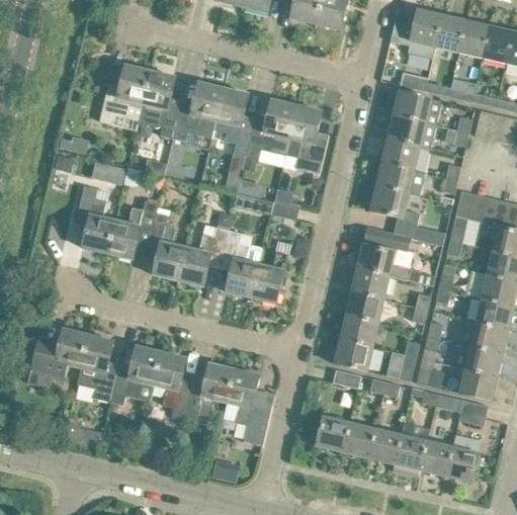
[(243,0),(242,6),(267,12),(269,0),(243,0)]
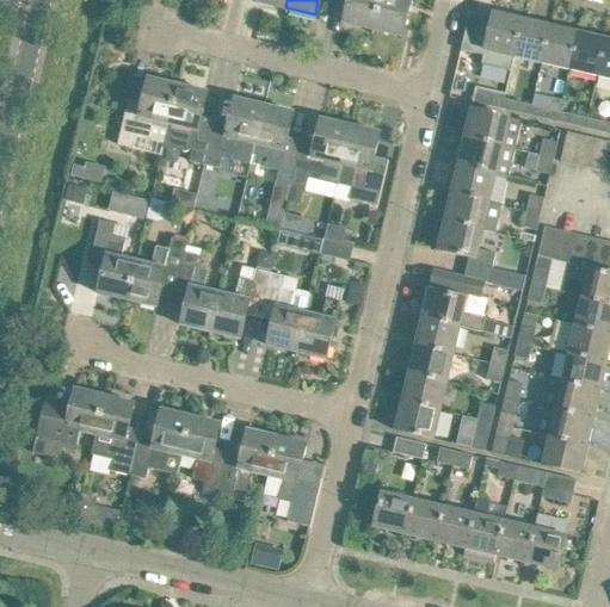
[(346,0),(343,20),(373,28),(377,0),(346,0)]
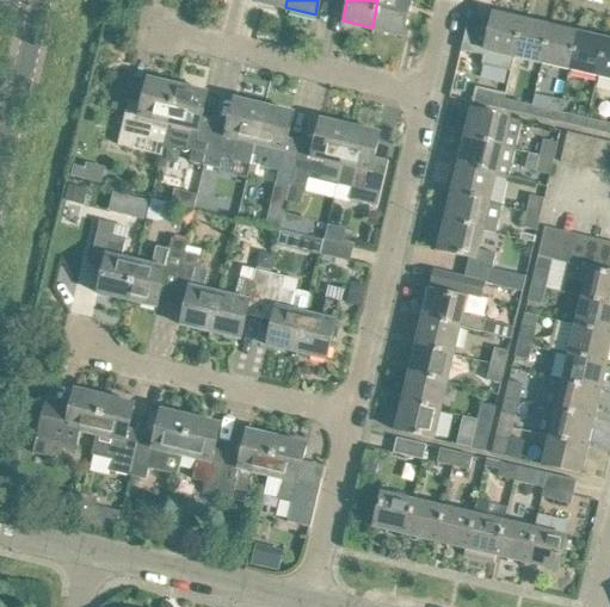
[(401,35),(408,0),(377,0),(373,28),(401,35)]
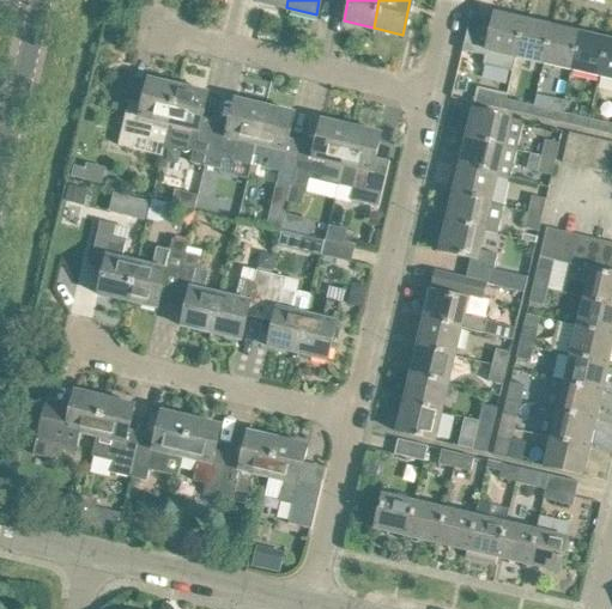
[(513,54),(521,17),(495,10),(485,48),(503,52),(498,71),(510,74),(515,54),(513,54)]
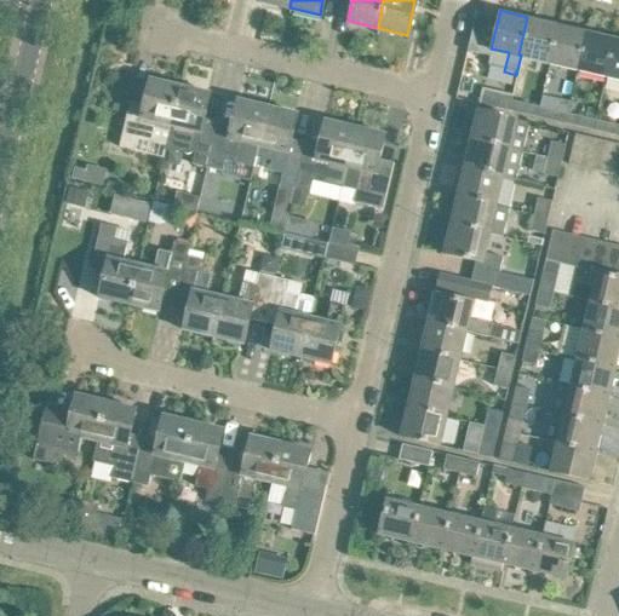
[(548,61),(556,23),(527,17),(519,55),(521,55),(548,61)]
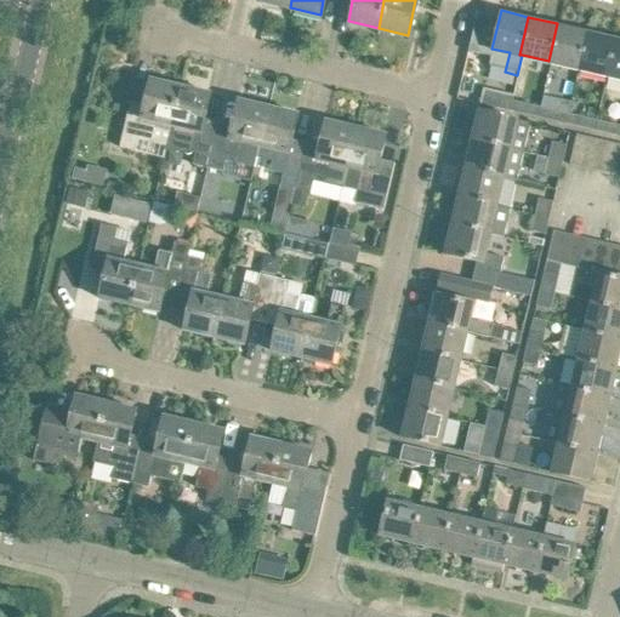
[(576,68),(585,30),(557,23),(549,61),(576,68)]
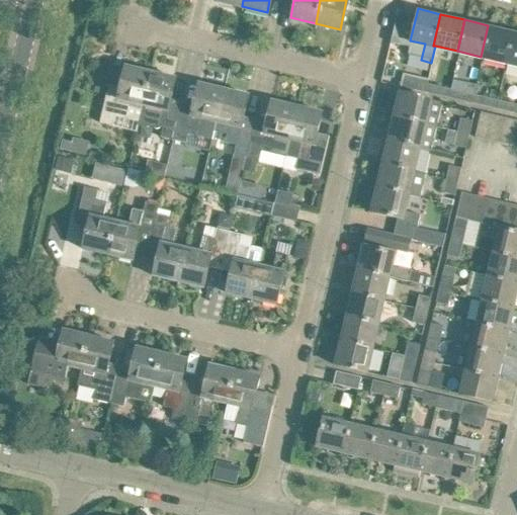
[(504,62),(511,30),(488,25),(481,57),(504,62)]
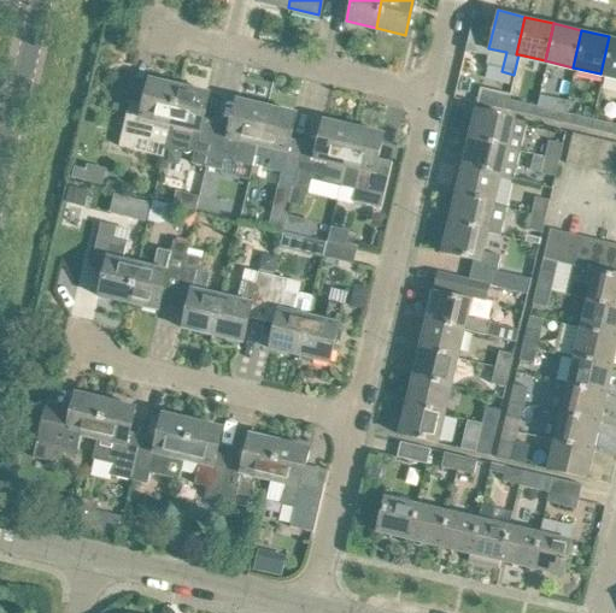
[(615,77),(615,37),(609,36),(600,74),(615,77)]
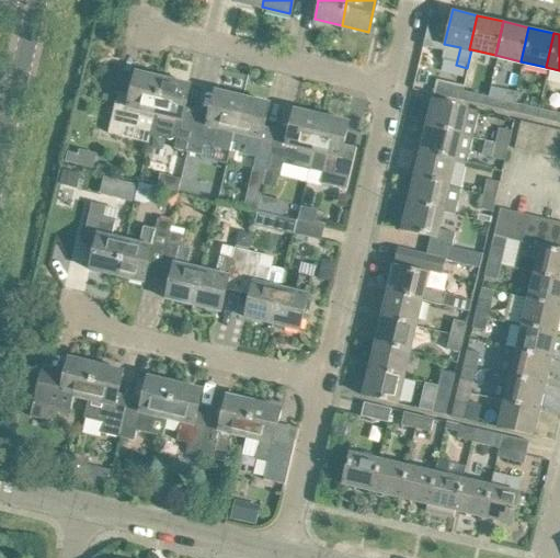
[(151,129),(163,77),(135,70),(128,101),(115,99),(107,131),(123,134),(125,124),(151,129)]
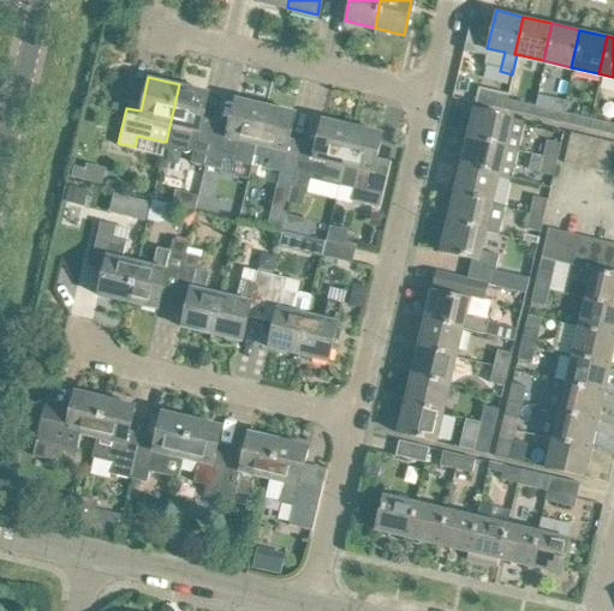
[(200,125),(208,90),(179,84),(166,142),(165,147),(168,149),(182,147),(195,149),(191,161),(206,165),(214,129),(200,125)]
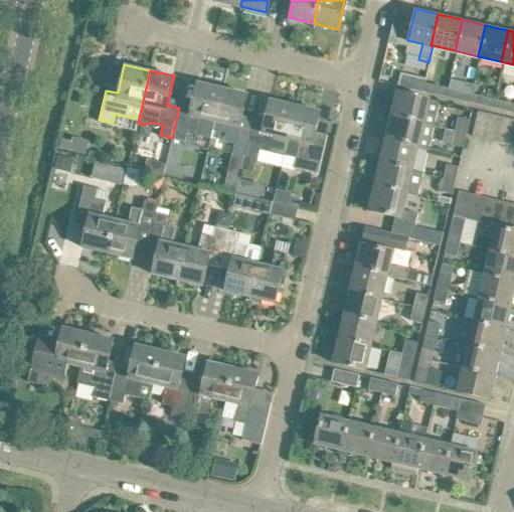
[(400,71),(397,83),(422,90),(424,82),(425,77),(400,71)]
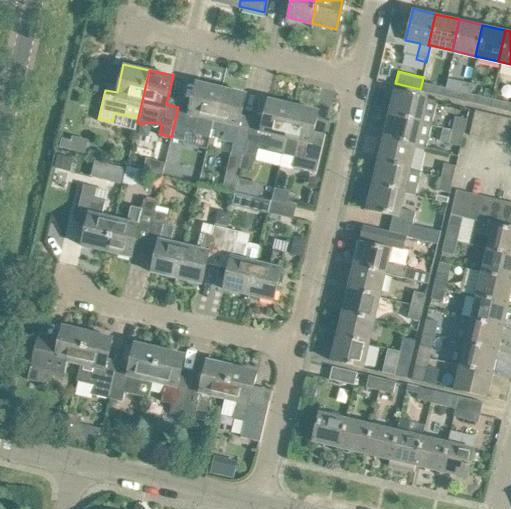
[(447,77),(445,87),(443,95),(465,100),(467,92),(469,82),(447,77)]
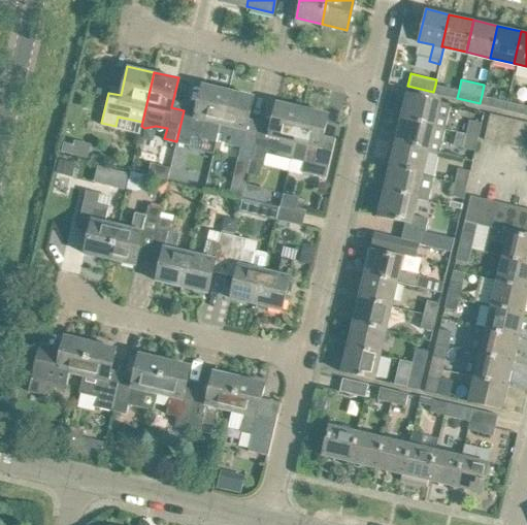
[(220,123),(228,90),(202,84),(195,112),(184,110),(176,141),(190,144),(192,134),(217,139),(218,133),(220,123)]
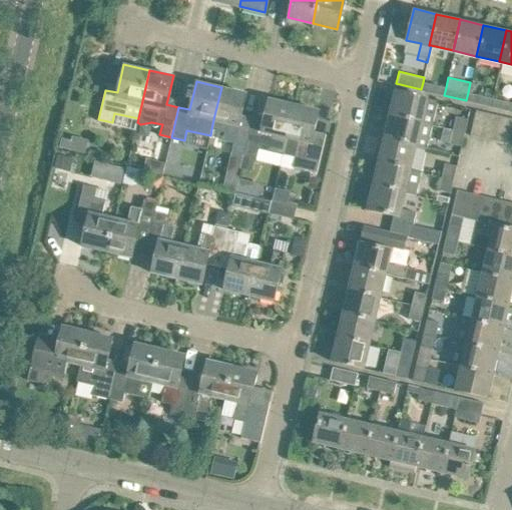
[(444,95),(446,87),(423,82),(421,89),(444,95)]
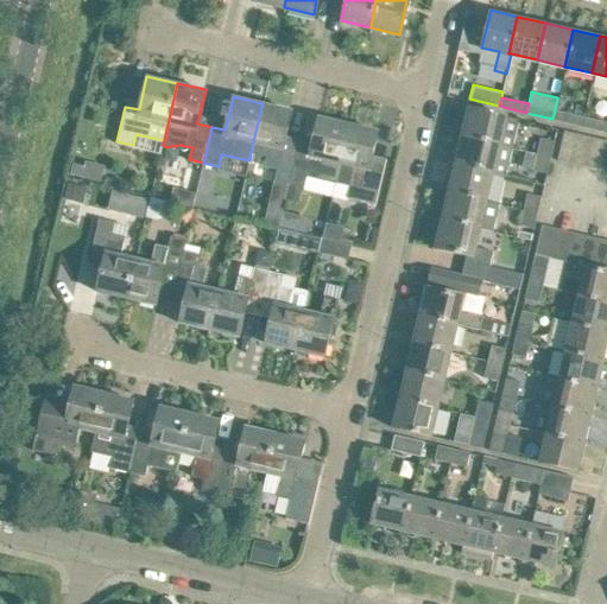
[(289,183),(297,147),(283,144),(291,110),(263,103),(253,141),(251,153),(266,157),(265,165),(278,167),(274,179),(289,183)]
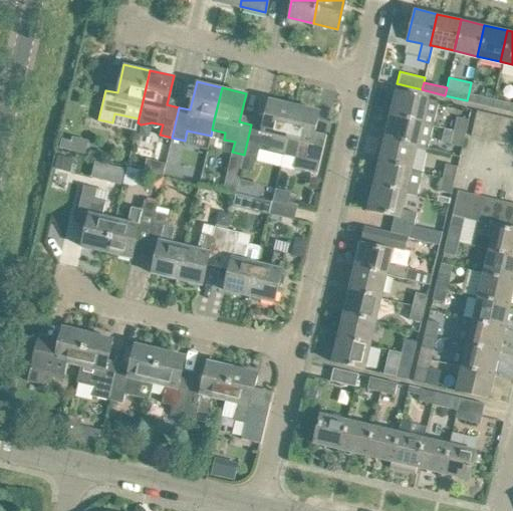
[(439,100),(429,97),(396,89),(390,115),(433,125),(439,100)]
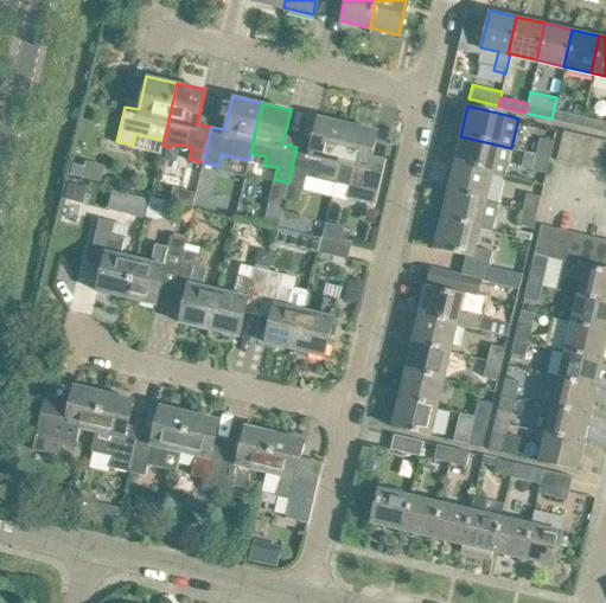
[(579,124),(581,115),(554,109),(552,119),(579,124)]
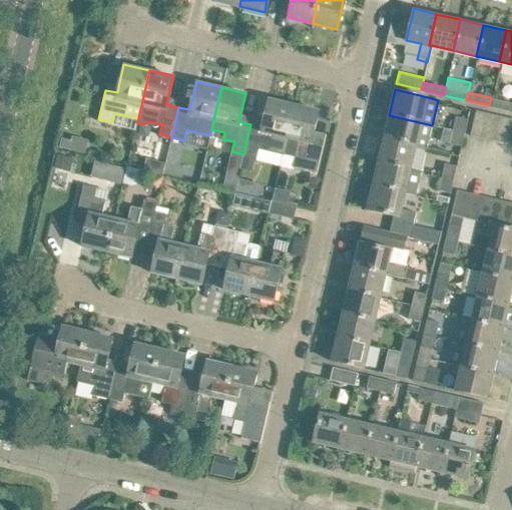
[(511,110),(511,102),(491,97),(489,105),(511,110)]
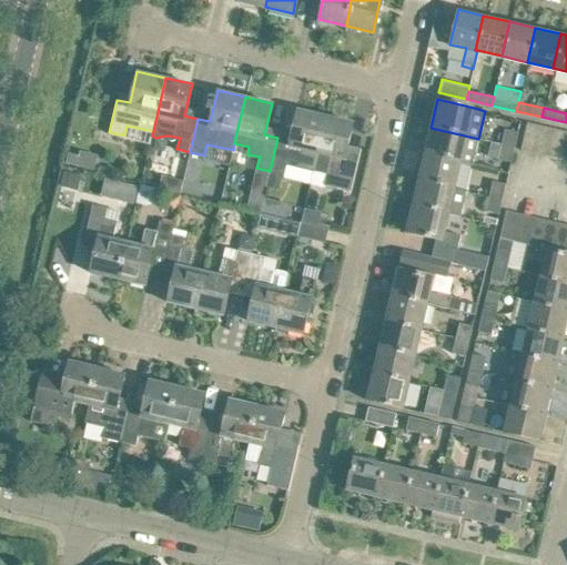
[(313,169),(325,115),(297,109),(290,140),(277,138),(270,171),(282,174),(284,174),(287,163),(313,169)]
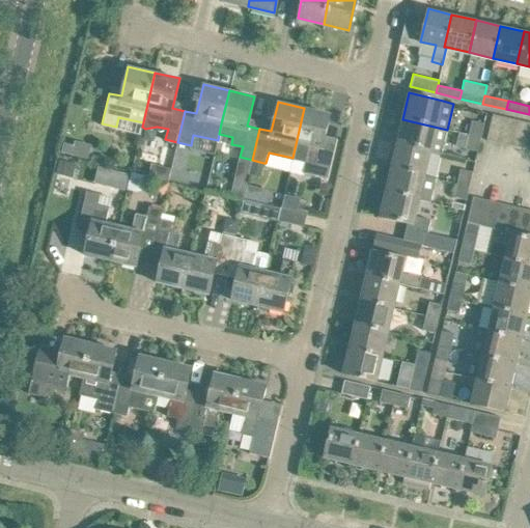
[(323,143),(329,114),(304,108),(293,158),(305,161),(303,171),(327,176),(337,137),(335,137),(333,146),(323,143)]
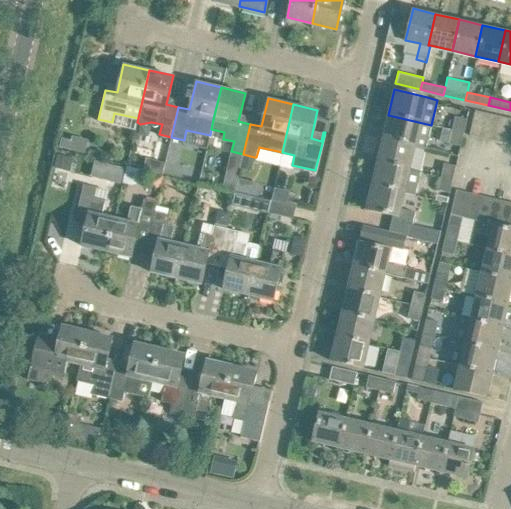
[(481,136),(487,111),(474,108),(469,133),(481,136)]
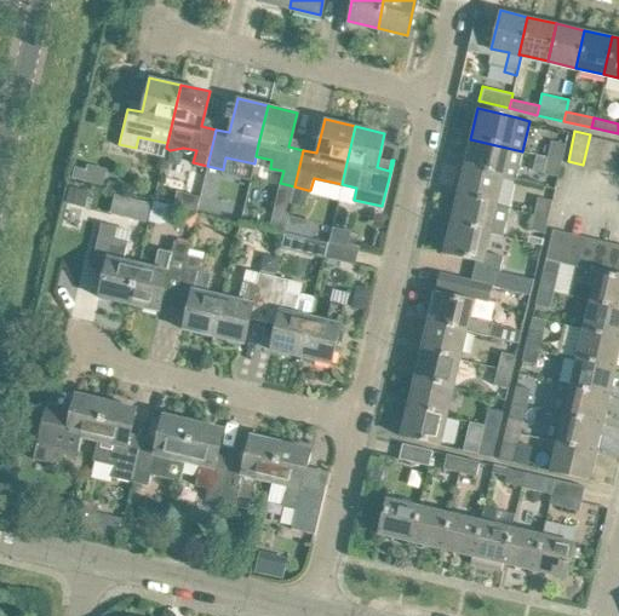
[(597,168),(605,138),(590,134),(583,165),(597,168)]
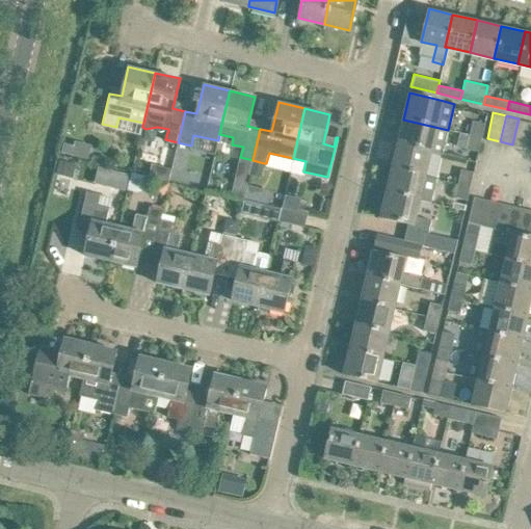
[(524,147),(530,122),(519,118),(512,144),(524,147)]
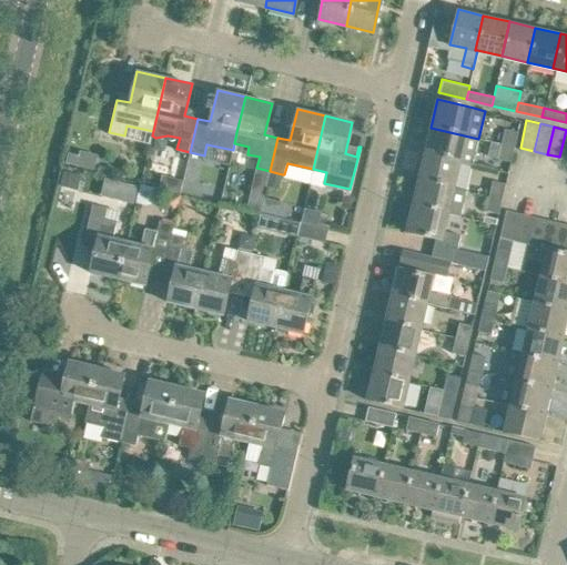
[(472,164),(478,139),(431,128),(424,153),(461,162),(472,164)]
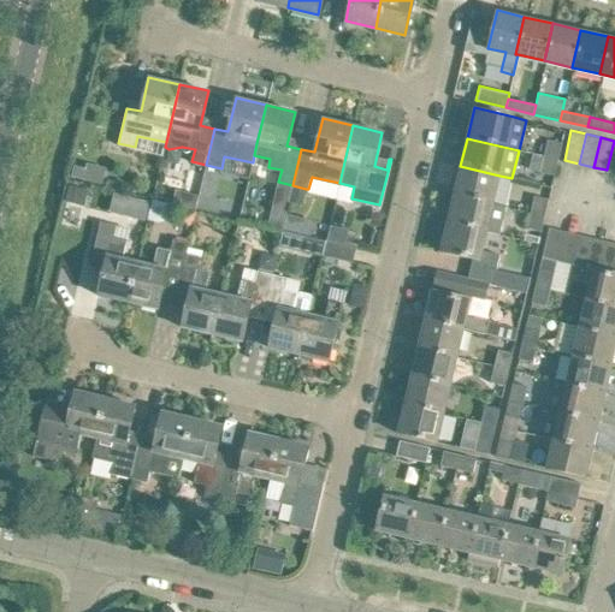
[(547,140),(543,156),(557,160),(561,142),(547,140)]
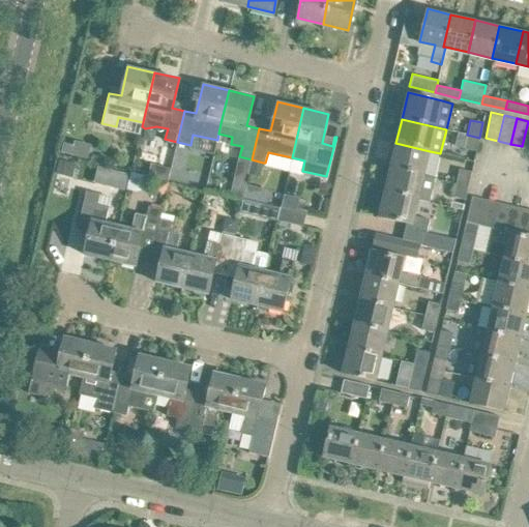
[(476,150),(479,138),(467,135),(464,147),(476,150)]
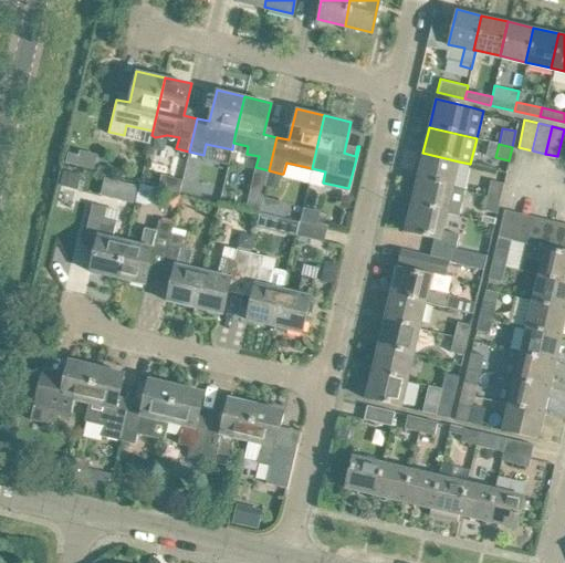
[(452,187),(459,162),(422,153),(417,178),(452,187)]
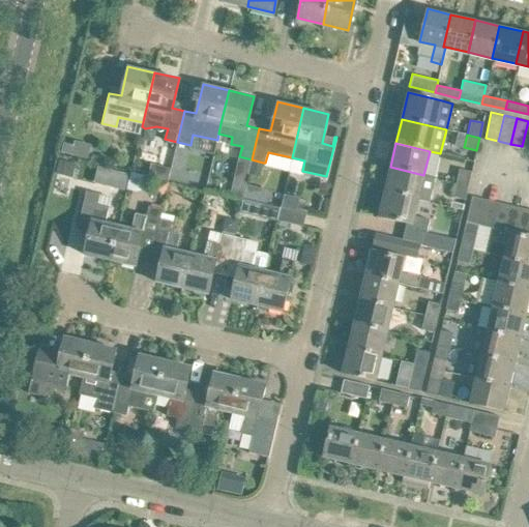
[(64,145),(62,154),(71,156),(74,147),(64,145)]
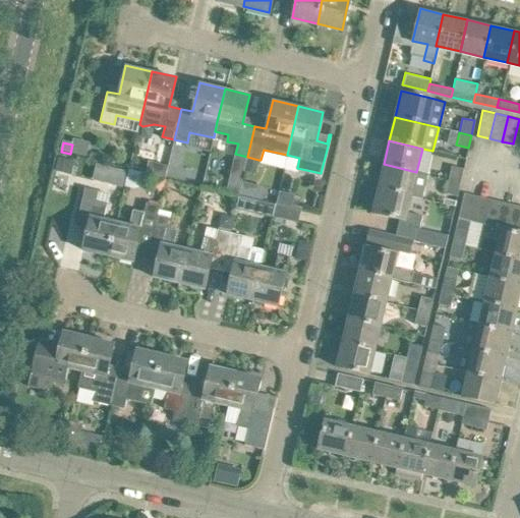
[(57,156),(54,169),(70,173),(73,160),(57,156)]
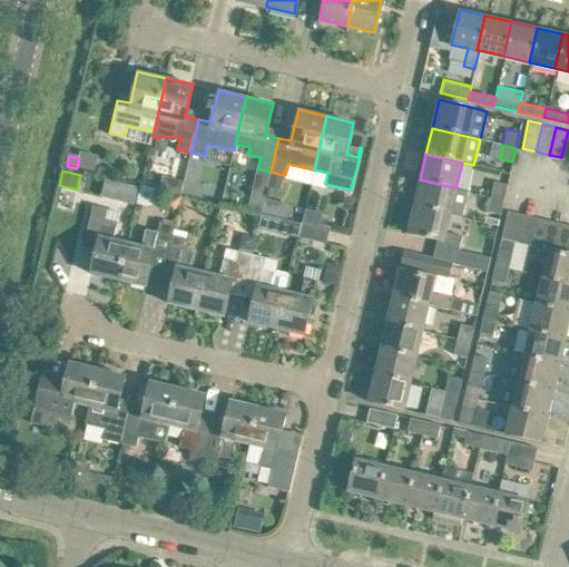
[(271,172),(267,185),(281,187),(283,175),(271,172)]
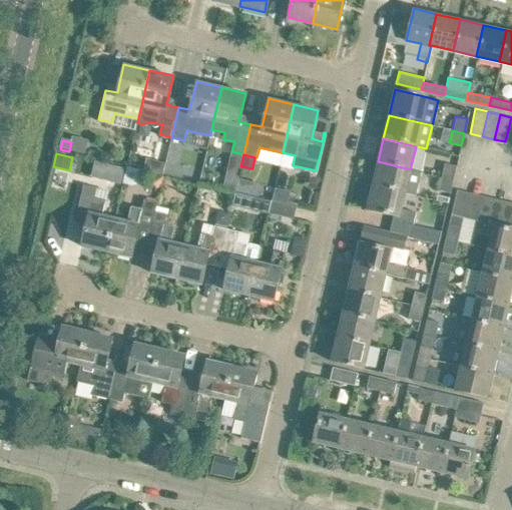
[(157,160),(154,171),(156,172),(163,173),(166,162),(157,160)]
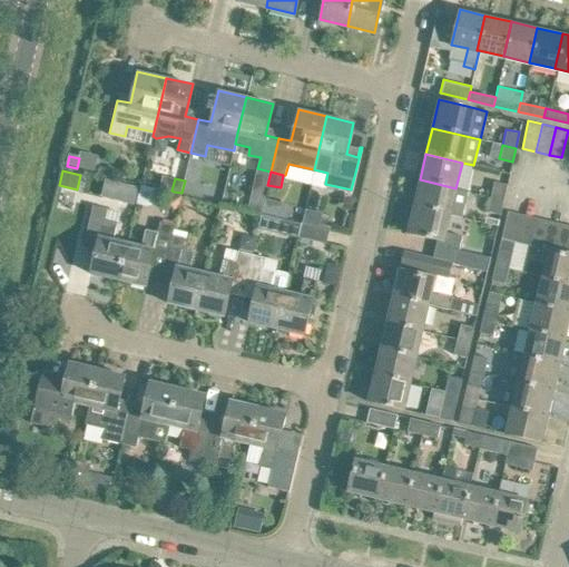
[(468,191),(455,188),(420,179),(413,206),(450,214),(461,217),(468,191)]
